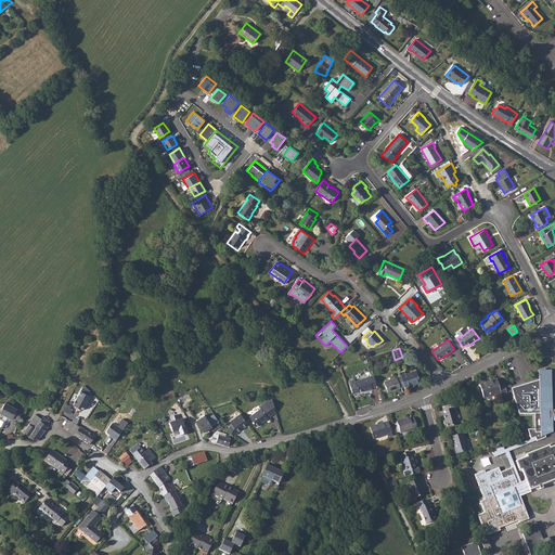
[(518,391),(513,392),(514,396),(519,414),(534,414),(534,415),(534,429),(528,429),(530,439),(534,437),(537,441),(545,438),(545,435),(547,431),(553,431),(553,425),(550,425),(550,418),(553,418),(554,417),(553,411),(552,411),(550,411),(549,395),(552,395),(552,388),(549,388),(549,385),(545,385),(545,378),(549,377),(549,372),(545,372),(544,369),(539,370),(539,378),(539,379),(517,386),(518,391)]
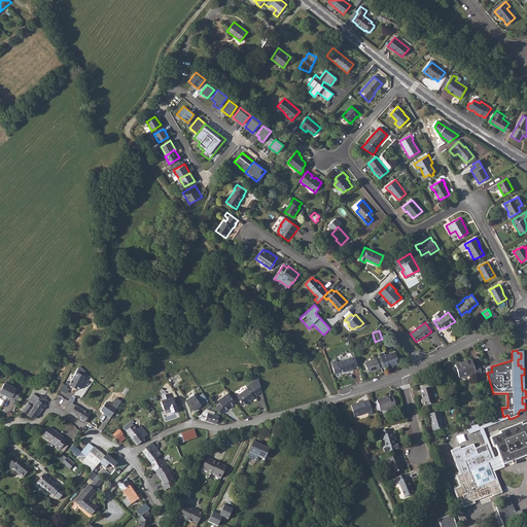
[(386,355),(381,356),(381,357),(383,365),(384,366),(398,362),(394,352),(386,355)]
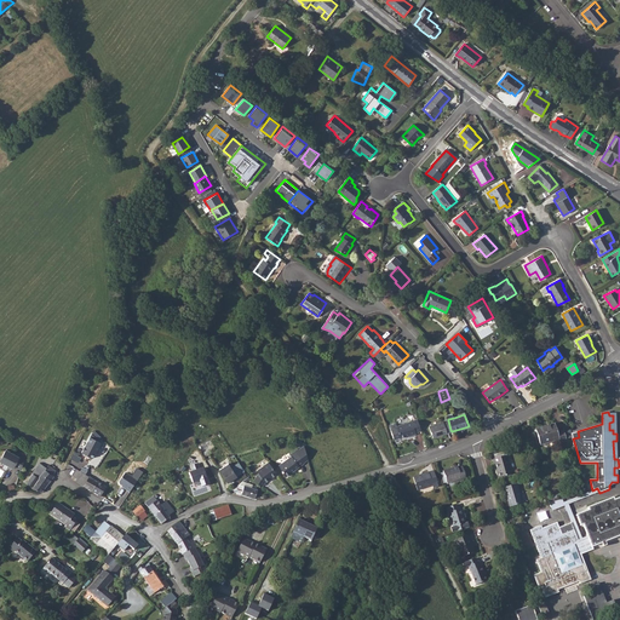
[(395,423),(389,424),(394,438),(408,434),(408,435),(415,434),(414,431),(420,430),(417,418),(395,425),(395,423)]
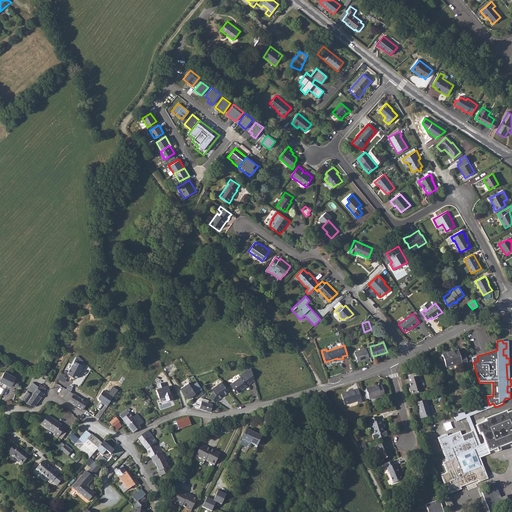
[(372,355),(370,347),(365,349),(365,348),(353,352),(356,361),(368,357),(368,356),(372,355)]
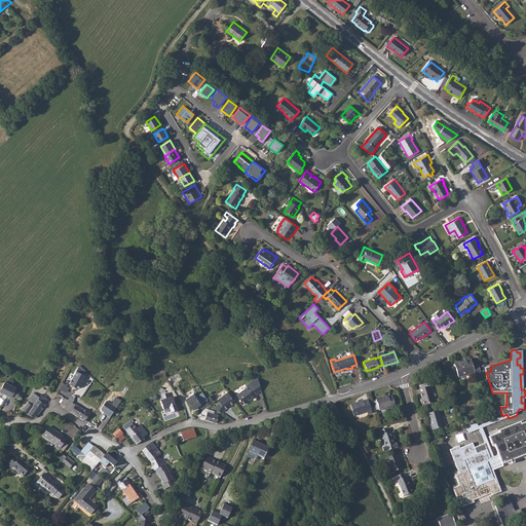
[(471,360),(454,365),(458,377),(475,373),(475,374),(480,373),(478,366),(473,367),(471,360)]
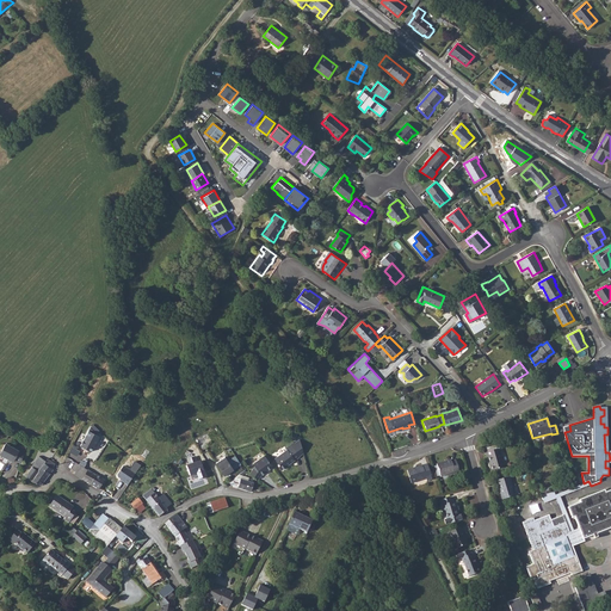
[(81,445),(92,451),(100,436),(97,434),(100,429),(92,425),(81,445)]
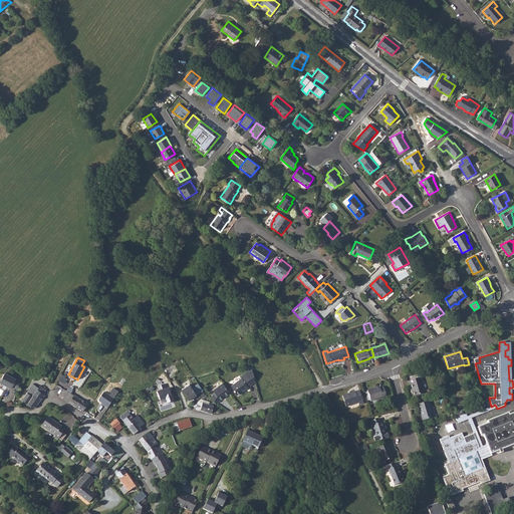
[(241,379),(230,388),(232,391),(232,393),(235,397),(247,388),(256,381),(252,370),(240,377),(241,379)]
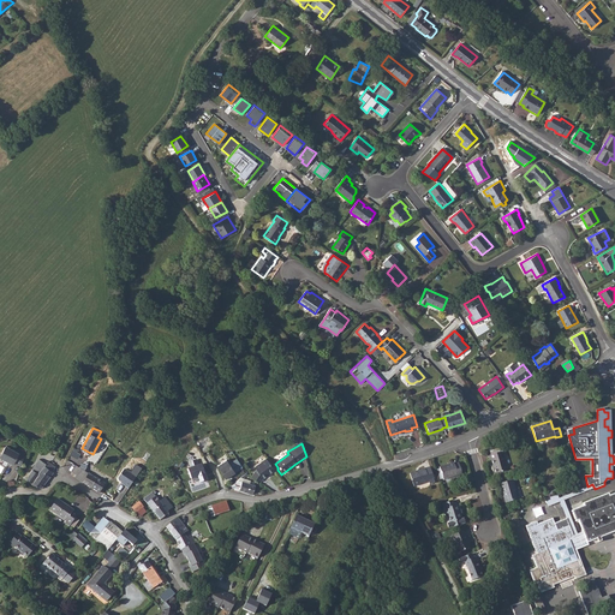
[(21,466),(24,457),(6,447),(4,453),(0,453),(0,459),(1,461),(4,461),(9,463),(10,466),(13,465),(13,464),(16,464),(21,466)]
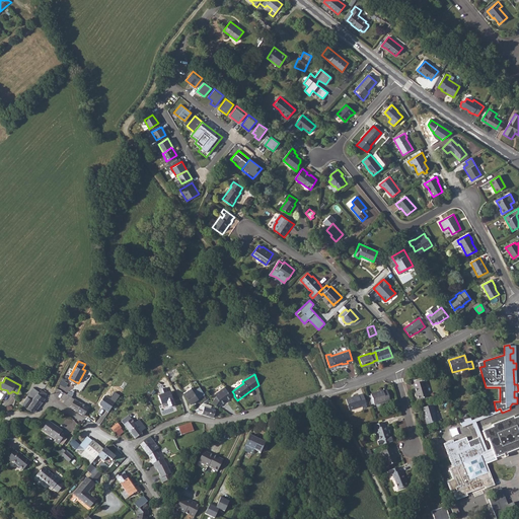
[(424,381),(412,384),(413,388),(415,388),(417,395),(416,396),(417,400),(428,397),(424,381)]
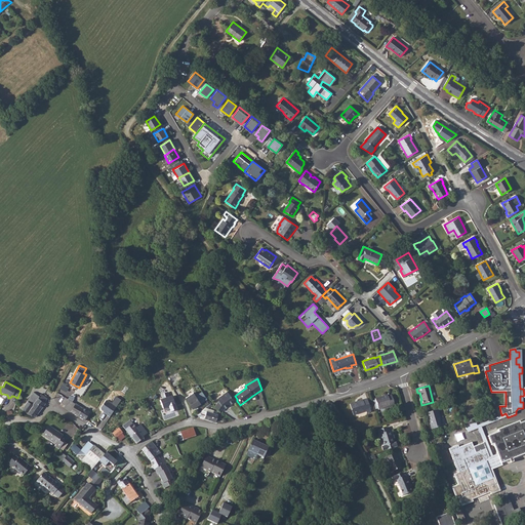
[(23,408),(35,418),(46,403),(45,403),(38,398),(39,396),(34,392),(28,400),(29,401),(23,408)]
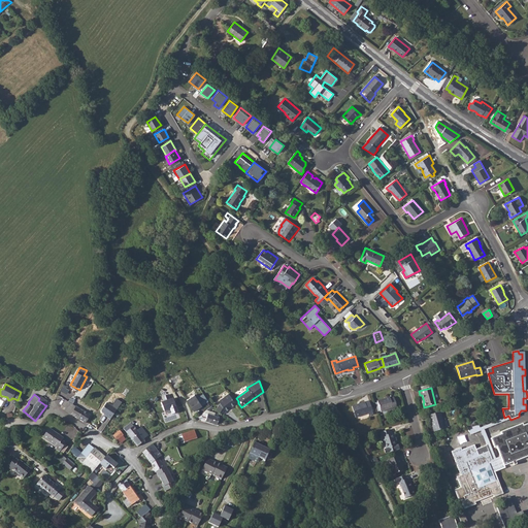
[(175,407),(172,399),(171,400),(169,394),(162,397),(164,401),(161,402),(164,411),(169,409),(171,415),(179,413),(177,406),(175,407)]
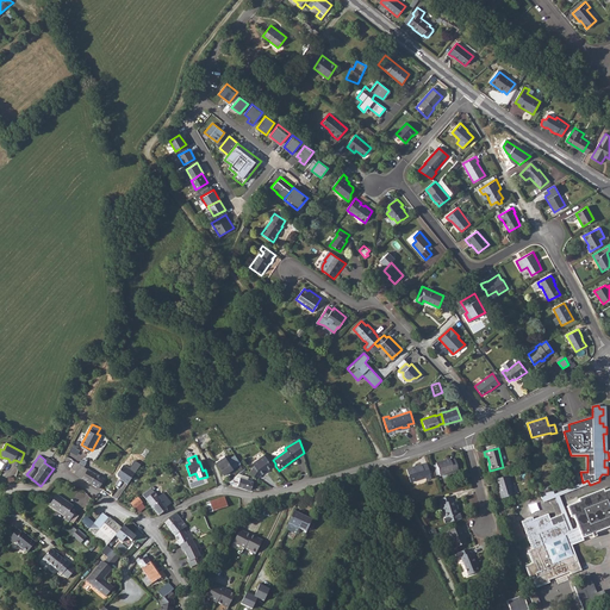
[(216,462),(224,474),(234,468),(225,455),(216,462)]
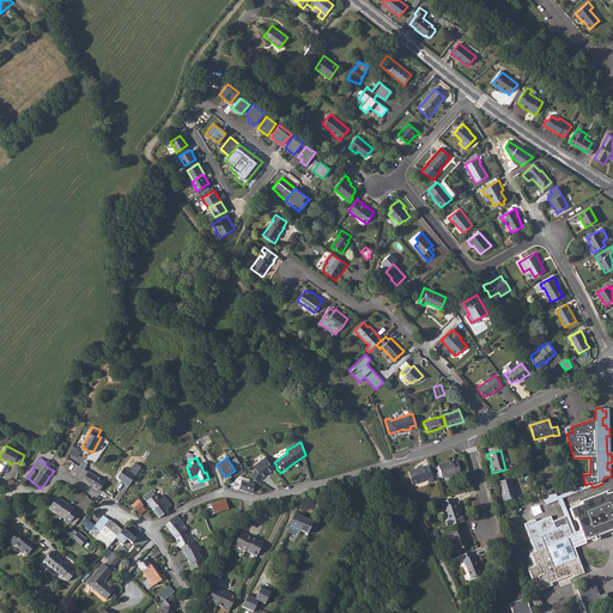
[(255,468),(252,477),(260,481),(262,478),(262,479),(267,474),(267,475),(274,469),(266,459),(254,467),(255,468)]
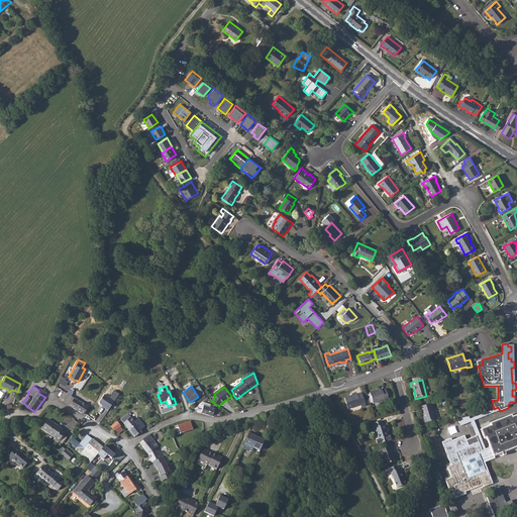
[(370,392),(371,394),(373,402),(373,403),(389,398),(386,389),(383,390),(382,389),(370,392)]
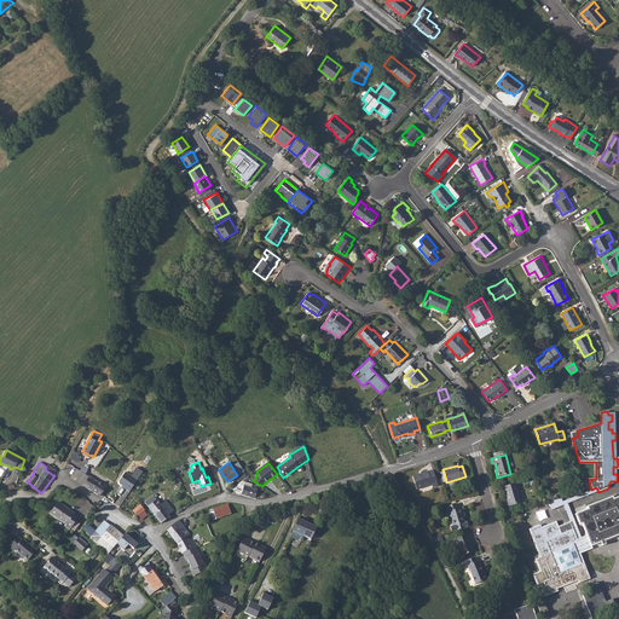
[(77,479),(75,481),(100,497),(102,496),(106,487),(98,482),(86,474),(88,470),(82,467),(80,472),(76,469),(73,475),(77,479)]
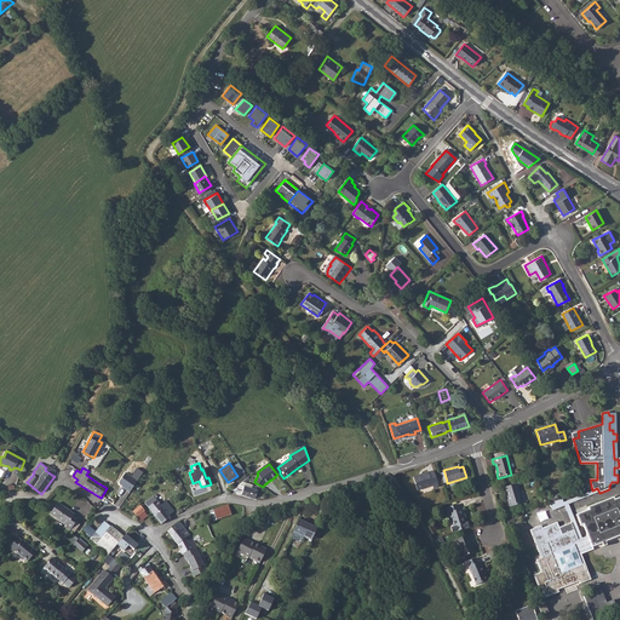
[(438,484),(437,478),(434,470),(414,476),(419,488),(434,484),(434,487),(438,484)]
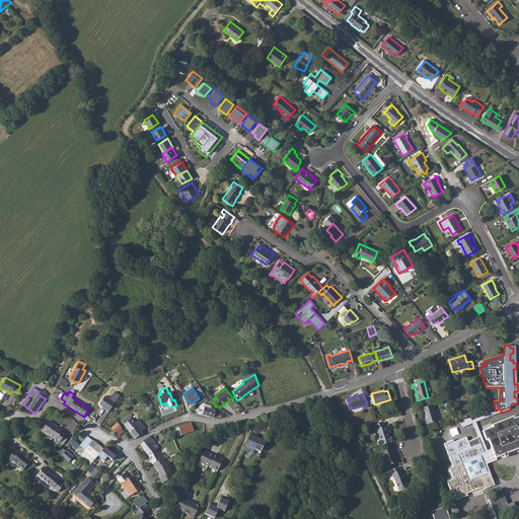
[(116,402),(105,396),(99,403),(100,405),(104,409),(104,410),(108,413),(116,402)]
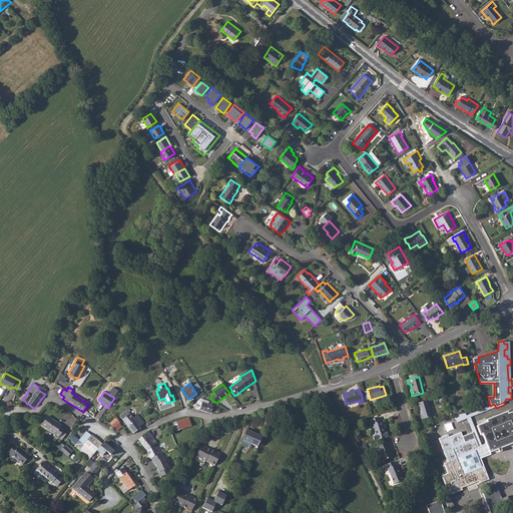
[(427,400),(417,403),(422,419),(432,417),(427,400)]
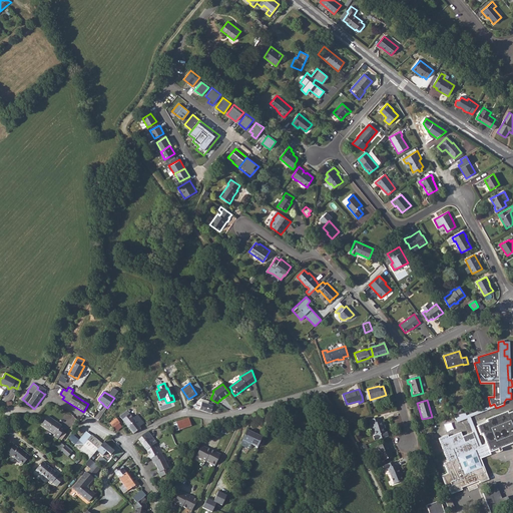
[(198,401),(196,408),(211,413),(213,406),(198,401)]
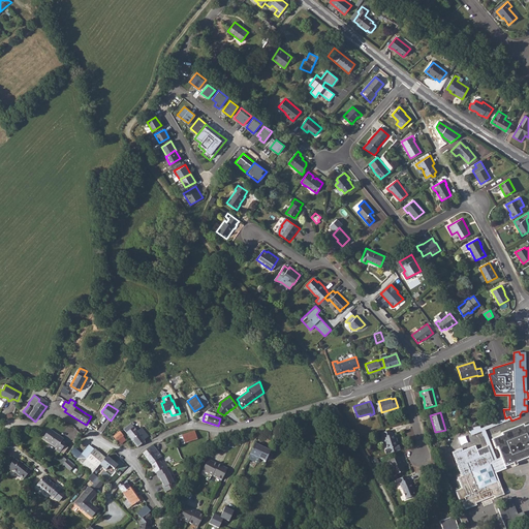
[(133,422),(124,430),(137,447),(146,441),(145,440),(149,436),(142,428),(137,431),(133,426),(134,425),(133,422)]
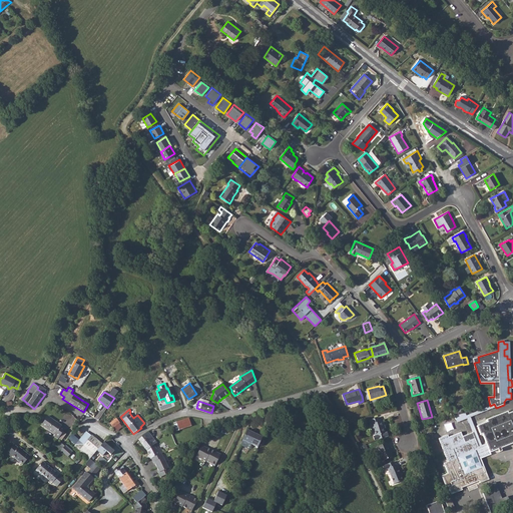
[(451,494),(462,490),(461,488),(479,481),(480,483),(487,480),(489,480),(480,459),(491,455),(490,453),(512,443),(512,411),(508,414),(507,412),(486,420),(487,422),(477,426),(480,435),(483,434),(486,444),(478,447),(475,439),(465,443),(461,433),(448,437),(448,435),(439,439),(448,462),(444,463),(448,473),(442,476),(446,487),(448,486),(451,494)]
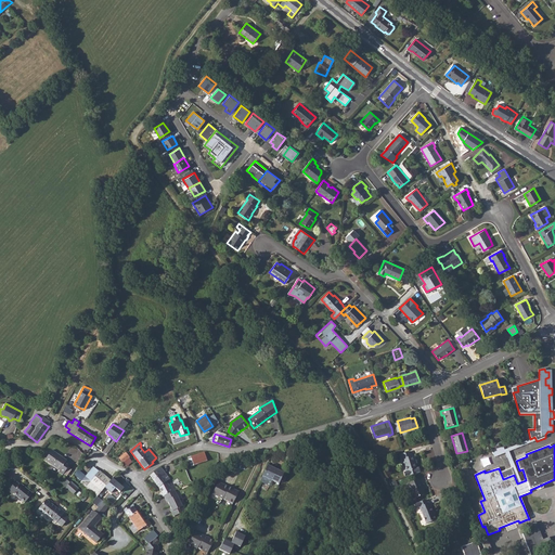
[(52,450),(46,460),(60,470),(59,472),(63,475),(71,464),(66,462),(67,461),(52,450)]
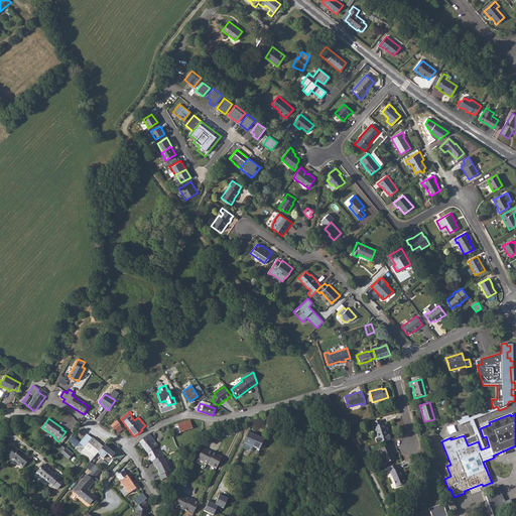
[(382,419),(371,422),(373,426),(374,426),(377,437),(376,438),(377,442),(390,438),(389,434),(388,434),(385,427),(387,427),(385,422),(383,423),(382,419)]
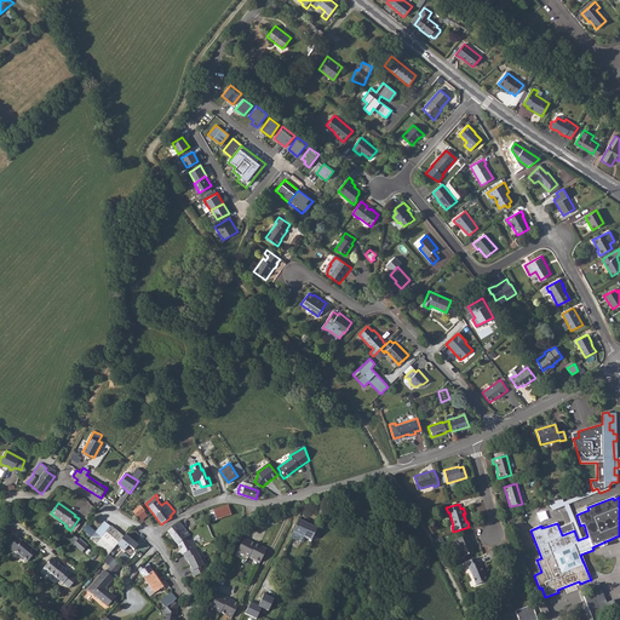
[(231,516),(228,505),(211,511),(214,521),(231,516)]
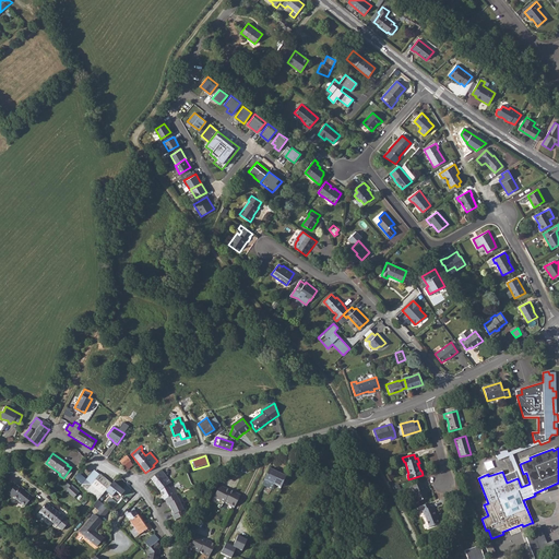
[(120,462),(123,466),(130,462),(131,461),(127,456),(120,462)]
